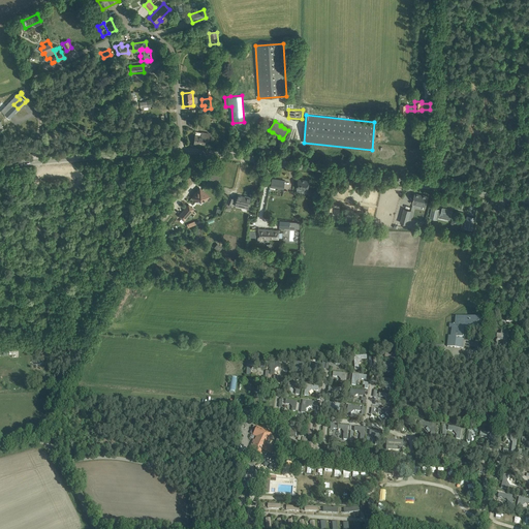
[(194,143),(205,145),(205,141),(208,141),(209,134),(201,133),(201,136),(195,135),(194,143)]
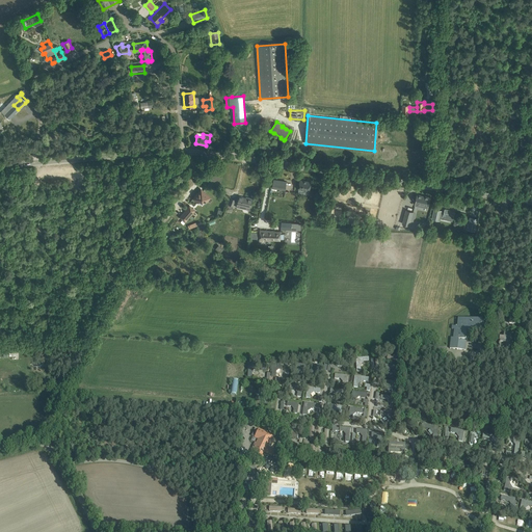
[(273,180),(272,188),(286,190),(287,182),(273,180)]
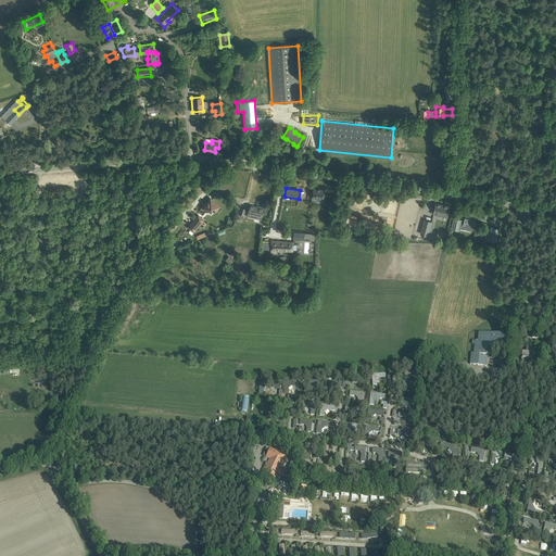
[(312,198),(324,200),(325,190),(313,188),(312,198)]
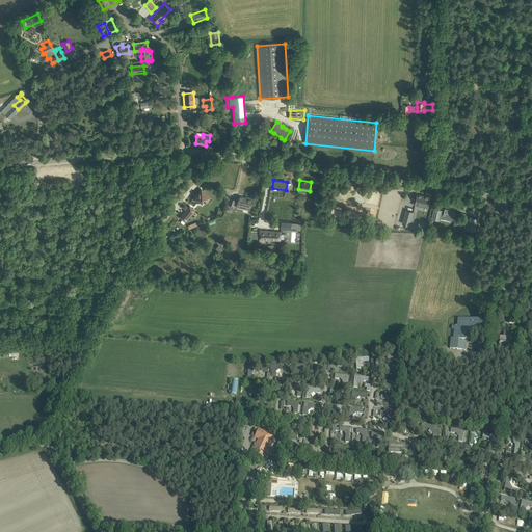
[(201,189),(192,198),(197,203),(200,201),(202,203),(204,201),(206,202),(210,197),(201,189)]
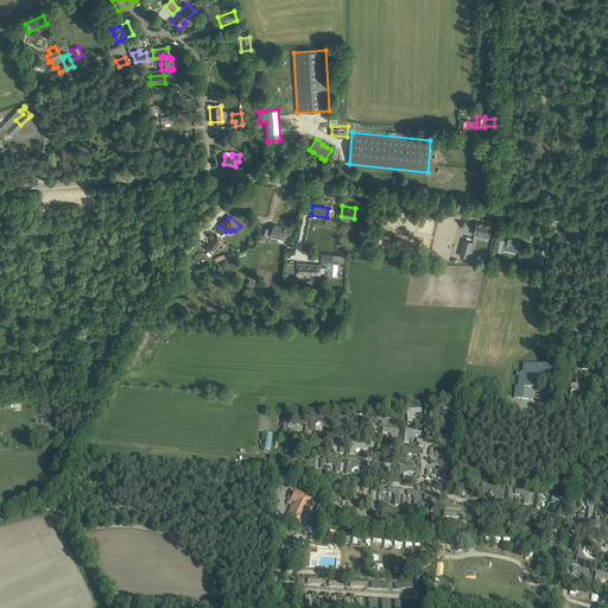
[(489,235),(492,226),(476,222),(474,232),(475,232),(474,235),(475,235),(475,234),(479,234),(479,235),(488,238),(489,235)]
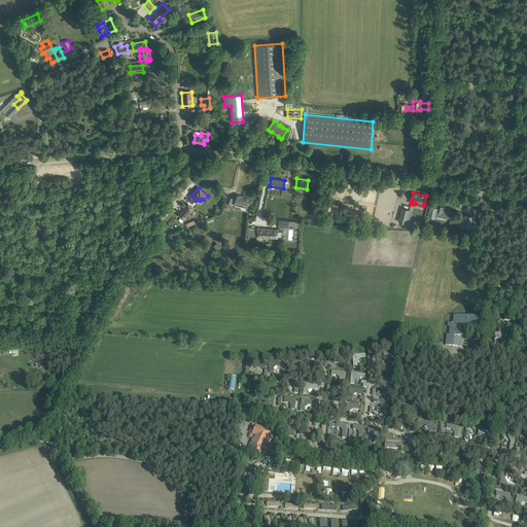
[(245,197),(237,195),(234,205),(241,207),(242,204),(247,205),(249,197),(246,196),(245,197)]
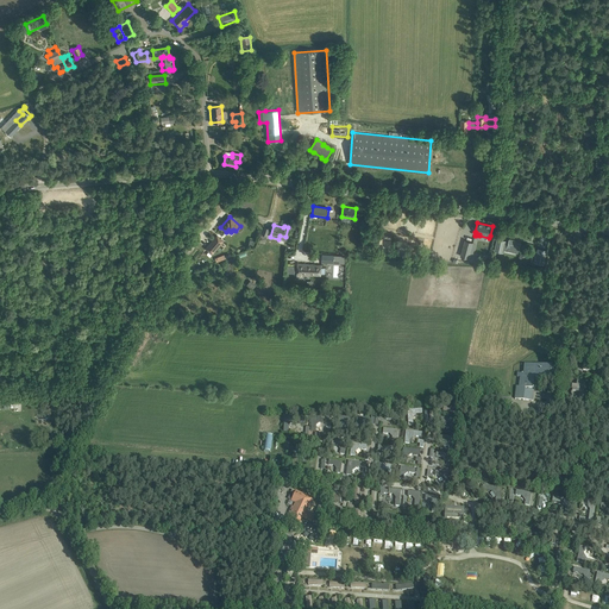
[(223,240),(217,236),(206,249),(212,253),(223,240)]
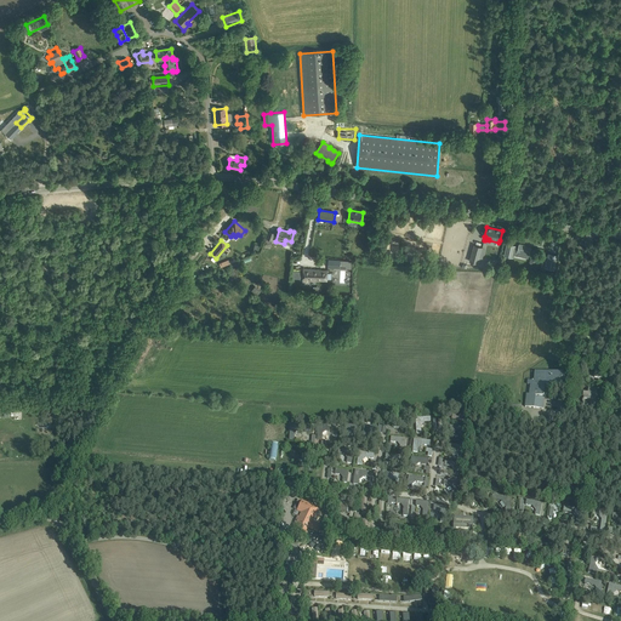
[(528,255),(529,255),(531,246),(530,246),(519,244),(518,248),(516,246),(516,245),(507,244),(505,256),(513,258),(513,257),(514,250),(517,250),(517,252),(518,252),(518,255),(528,257),(528,255)]
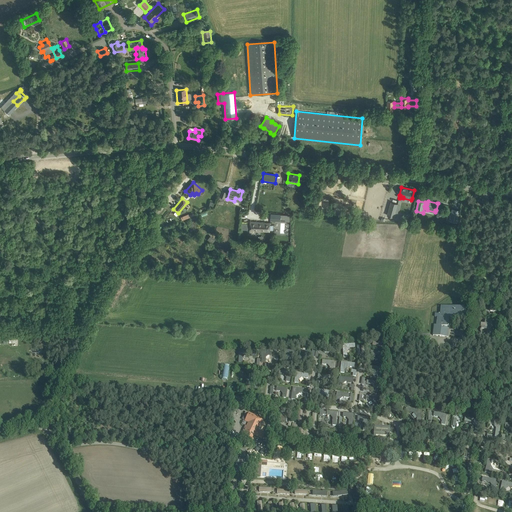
[(394,217),(396,217),(398,212),(395,212),(398,204),(391,202),(387,215),(394,217)]
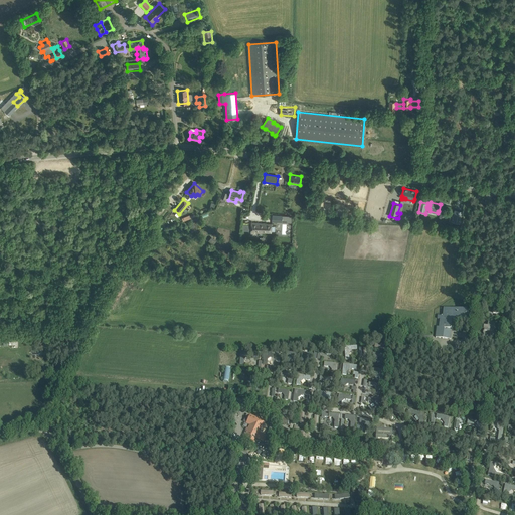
[(463,211),(455,209),(452,221),(460,223),(463,211)]
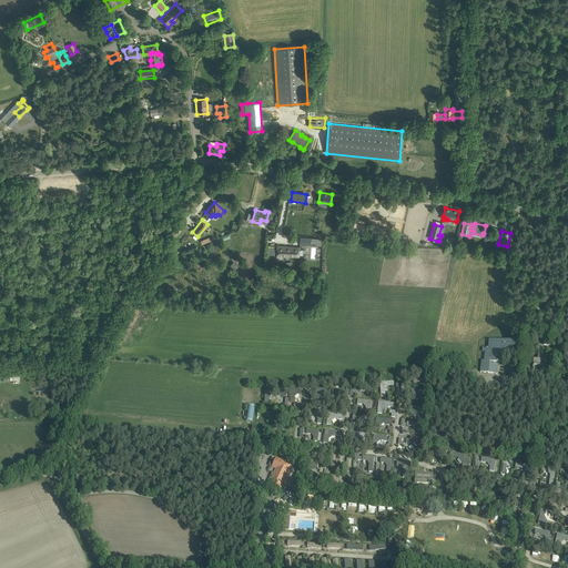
[(277,246),(276,257),(282,257),(282,255),(290,256),(290,255),(294,255),(294,256),(300,256),(300,255),(303,255),(304,250),(300,250),(300,247),(277,246)]
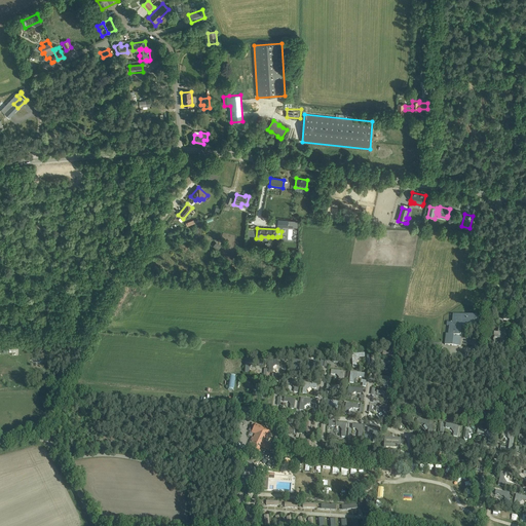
[(461,327),(477,329),(478,317),(453,314),(453,315),(454,315),(453,323),(447,323),(447,325),(450,326),(449,334),(448,334),(446,334),(445,344),(460,346),(461,336),(462,329),(461,329),(461,327)]
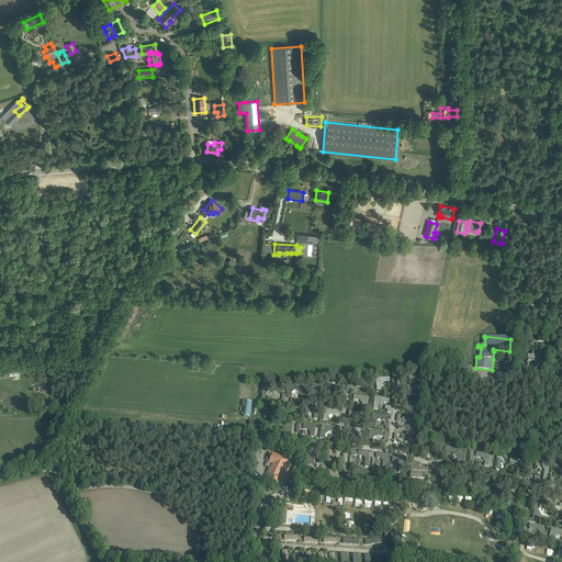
[(528,357),(527,363),(539,364),(539,358),(541,358),(541,352),(532,351),(532,357),(528,357)]
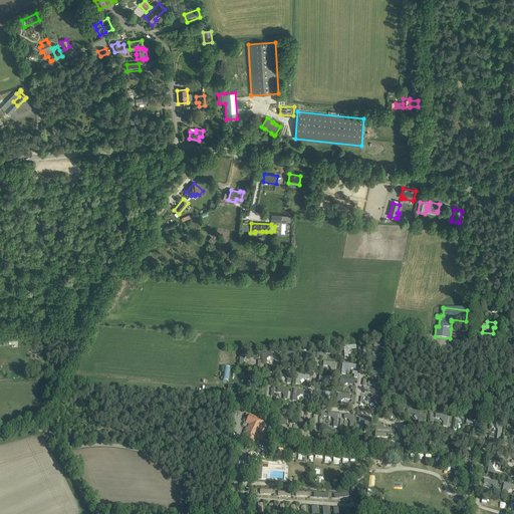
[(388,338),(383,337),(382,342),(379,344),(374,343),(373,346),(386,349),(388,338)]
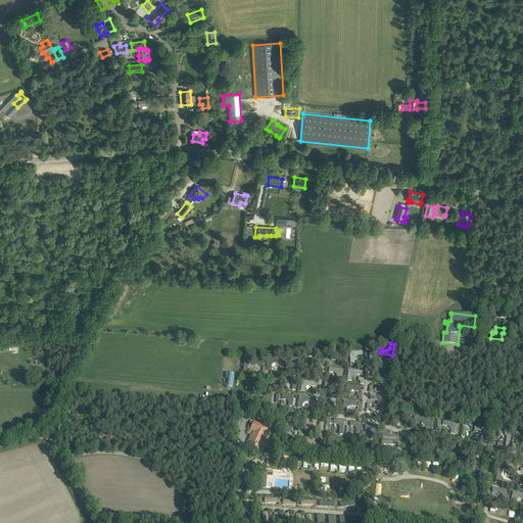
[(363,351),(350,352),(350,364),(351,366),(354,366),(354,359),(358,355),(363,355),(363,351)]
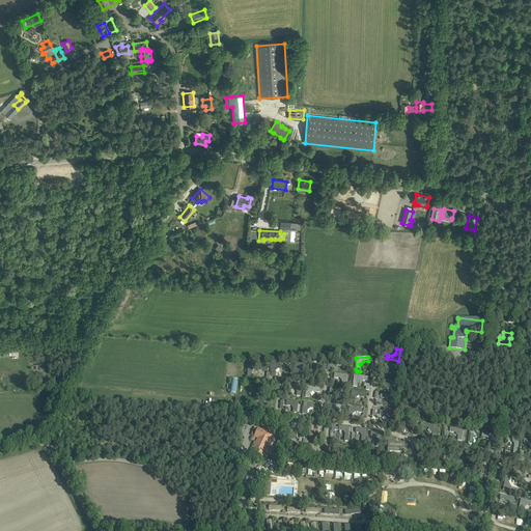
[(348,360),(336,361),(336,366),(345,365),(345,371),(350,371),(348,360)]
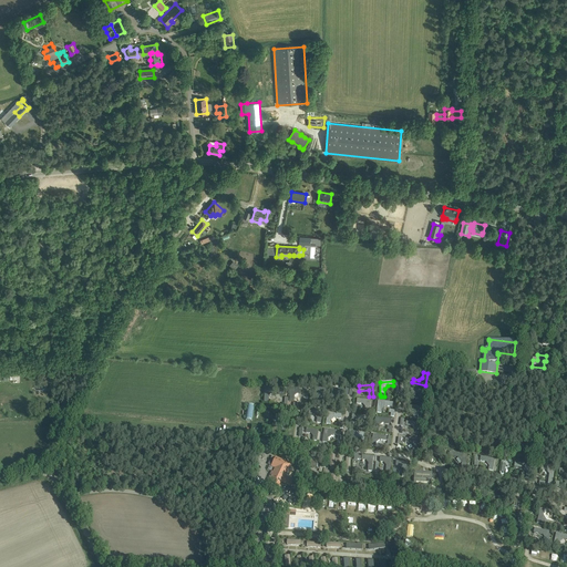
[(269,397),(274,393),(285,393),(285,388),(265,387),(265,402),(269,402),(269,397)]
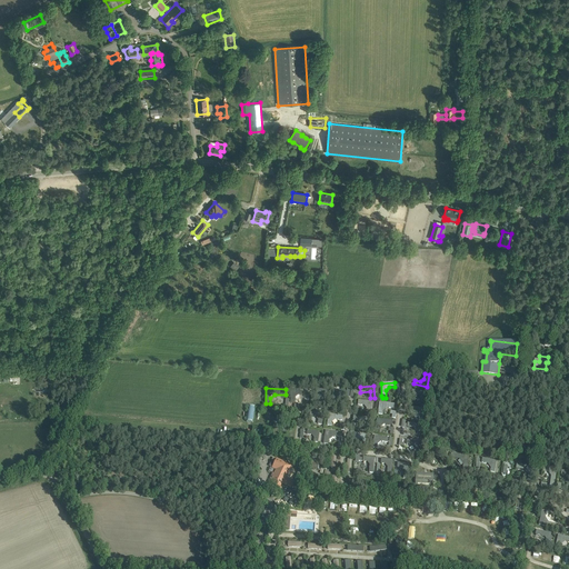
[(317,389),(317,395),(319,395),(322,398),(321,403),(326,403),(328,391),(317,389)]
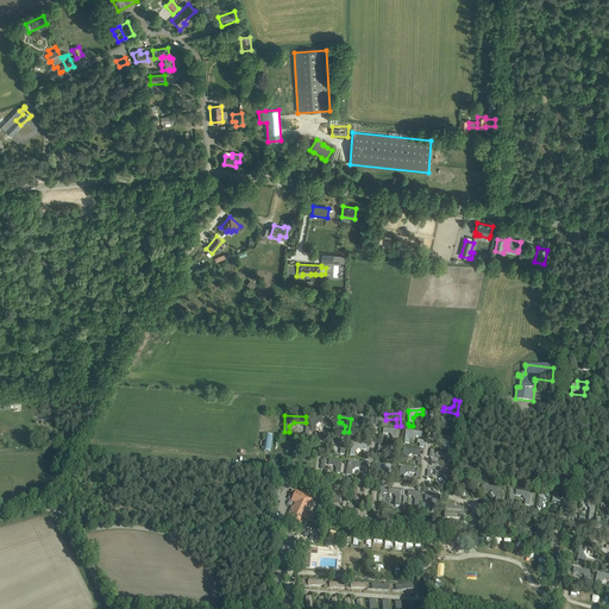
[(325,419),(313,418),(312,429),(316,429),(316,426),(319,424),(324,424),(325,419)]
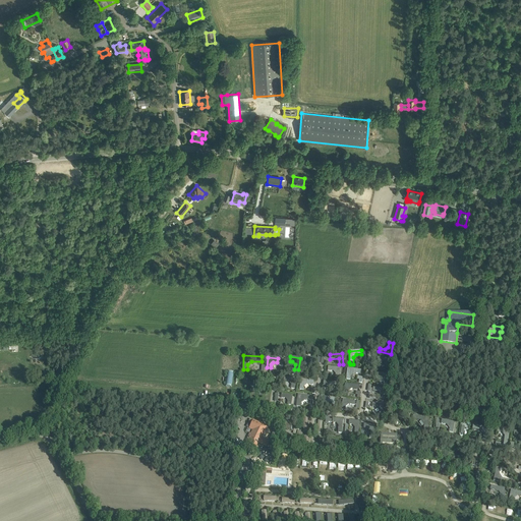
[(305,357),(304,370),(308,370),(308,365),(312,362),(316,362),(316,358),(305,357)]
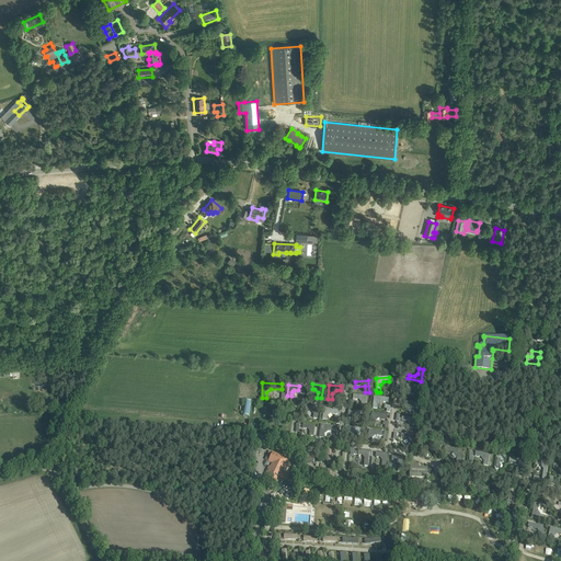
[(421,387),(407,385),(407,390),(412,390),(415,395),(415,398),(420,398),(421,387)]
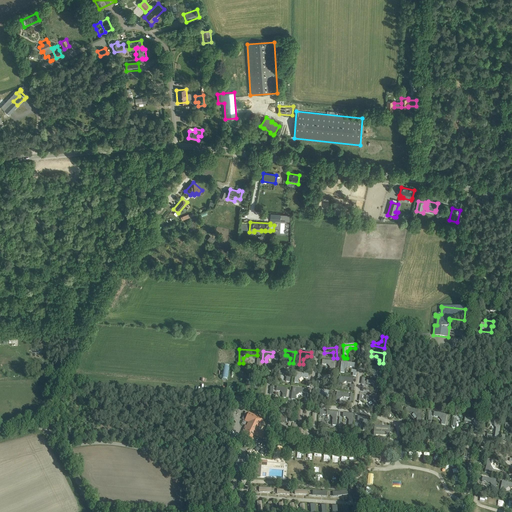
[(335,361),(322,360),(322,364),(328,365),(330,367),(330,371),(334,372),(335,361)]
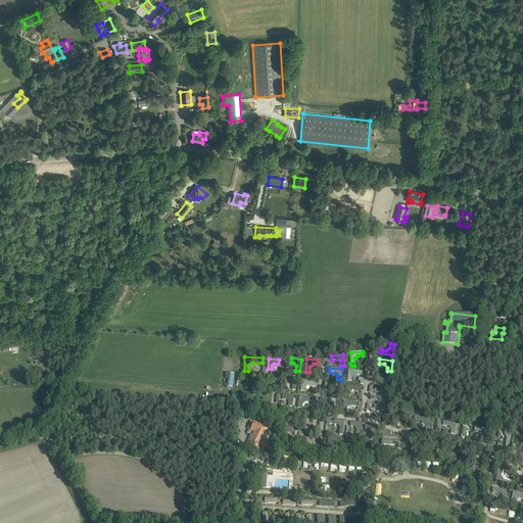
[(363,371),(348,370),(347,380),(351,381),(352,378),(355,375),(363,376),(363,371)]
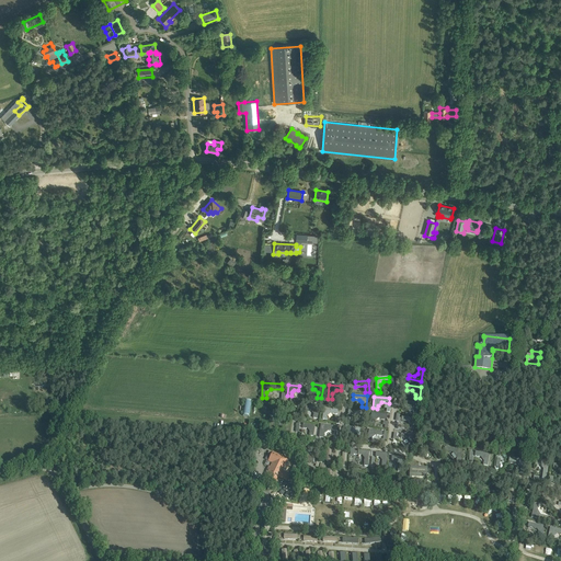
[(242,415),(250,416),(252,400),(245,399),(242,415)]
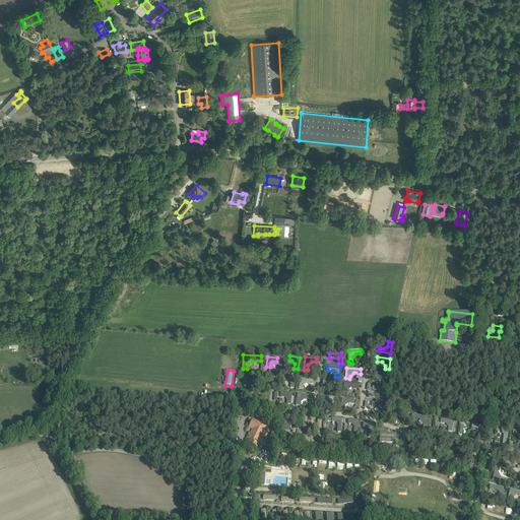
[(389,374),(376,372),(375,376),(381,377),(383,380),(383,384),(387,384),(389,374)]
